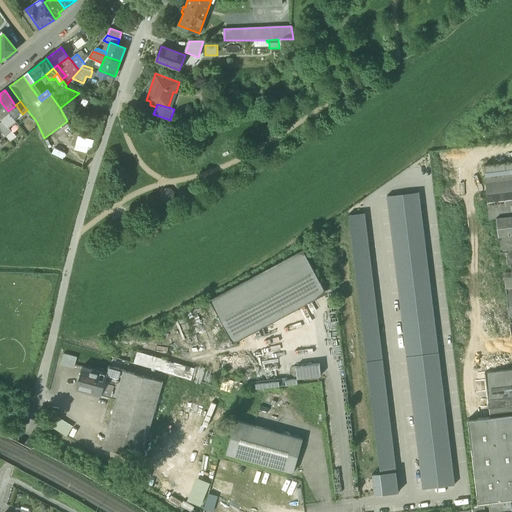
[(20,111),(16,105),(8,111),(12,117),(20,111)]
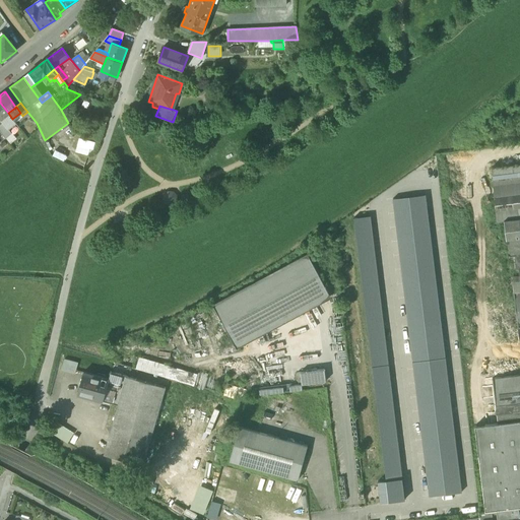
[(148,113),(155,116),(158,109),(152,107),(151,107),(148,113)]
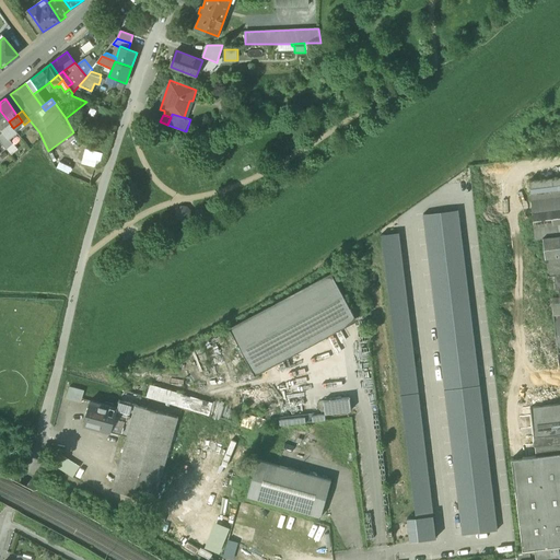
[(13,128),(9,121),(0,128),(3,132),(8,138),(15,131),(13,128)]
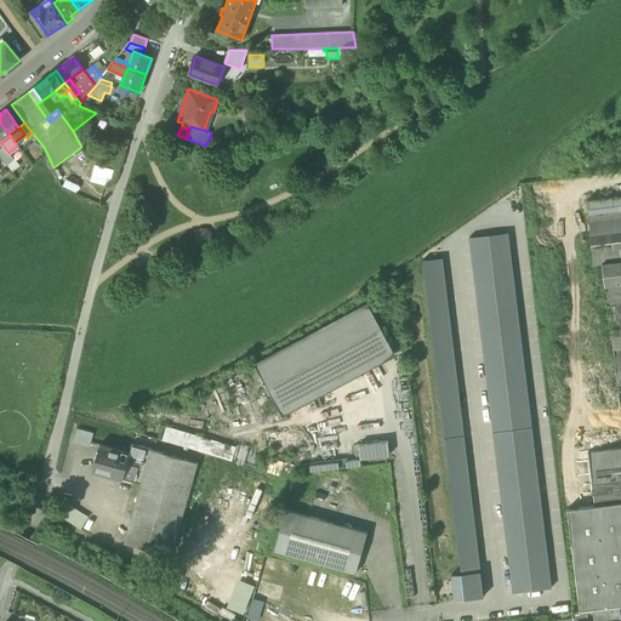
[(0,157),(6,166),(6,165),(13,160),(9,153),(4,147),(0,148),(0,157)]
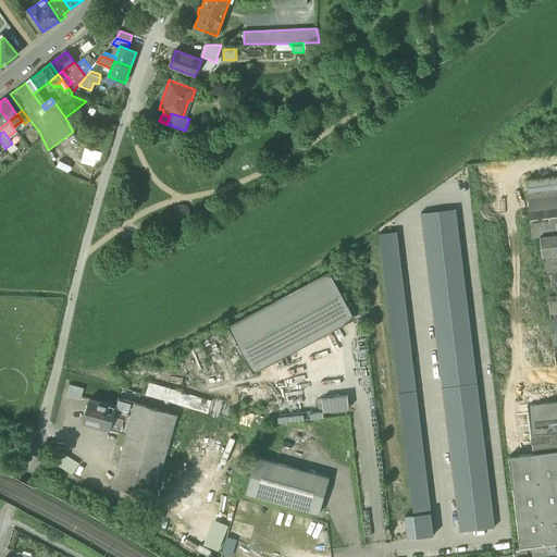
[(12,144),(5,148),(11,155),(19,149),(13,143),(12,144)]
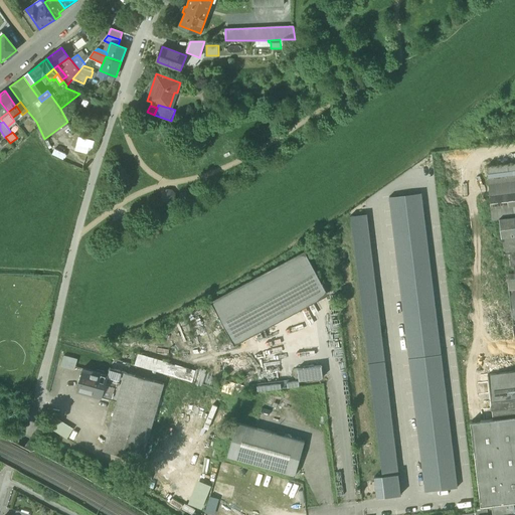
[(92,154),(96,140),(80,136),(77,150),(92,154)]
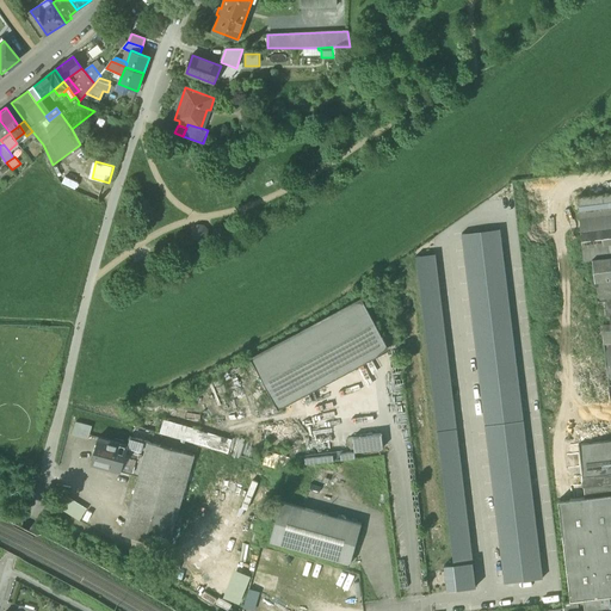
[(610,259),(610,277),(597,281),(610,384),(610,383),(610,192),(578,197),(584,259),(593,258),(610,255),(610,259)]
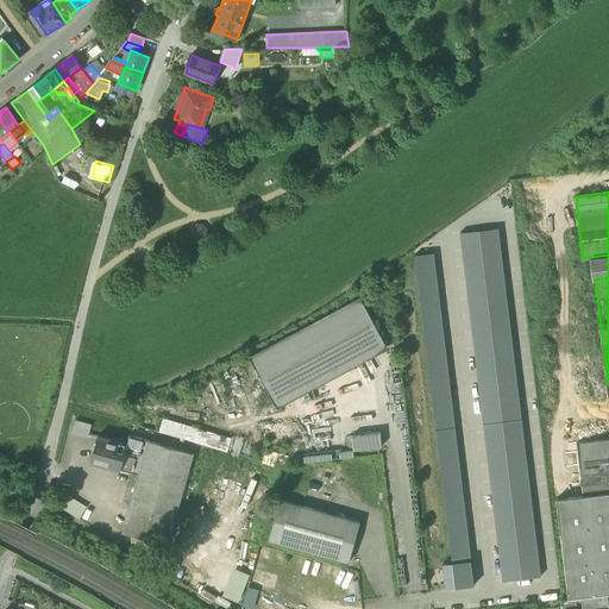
[(200,240),(212,232),(205,221),(192,230),(200,240)]
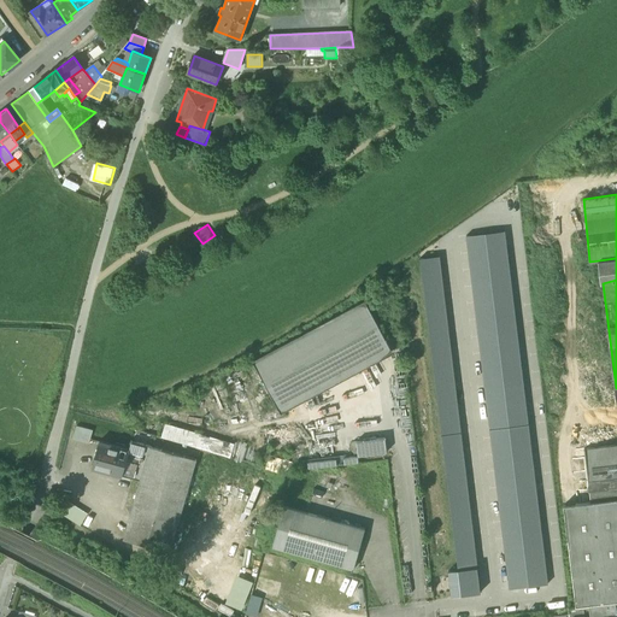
[(510,591),(548,586),(506,231),(468,236),(510,591)]
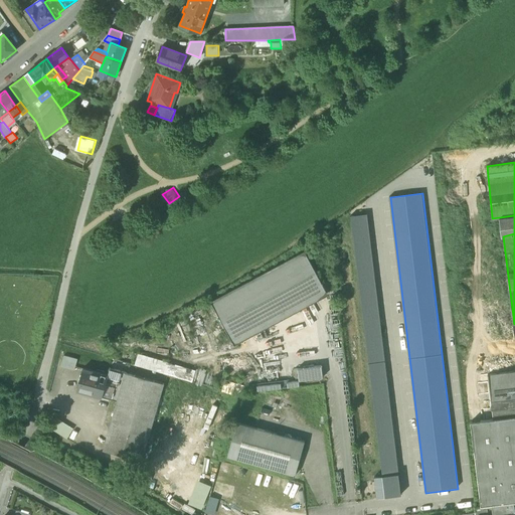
[(351,215),(383,476),(399,474),(368,213),(351,215)]
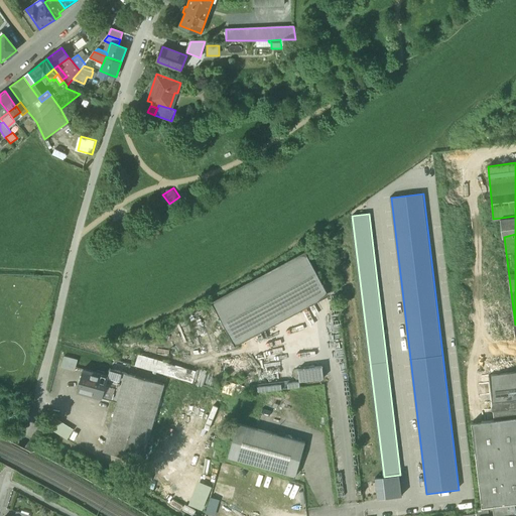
[(515,219),(515,216),(501,218),(504,237),(515,234),(515,219)]
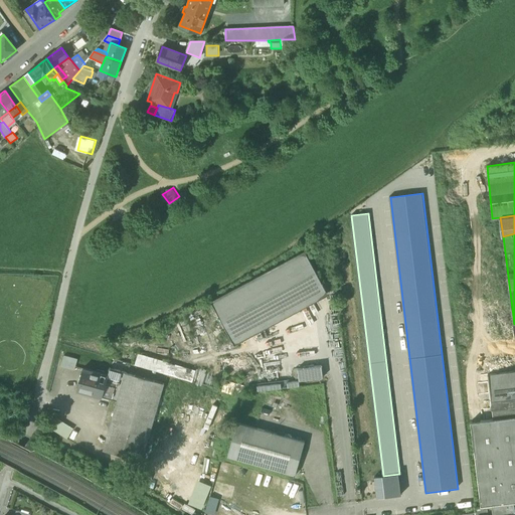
[(214,302),(236,341),(326,294),(304,253),(214,302)]
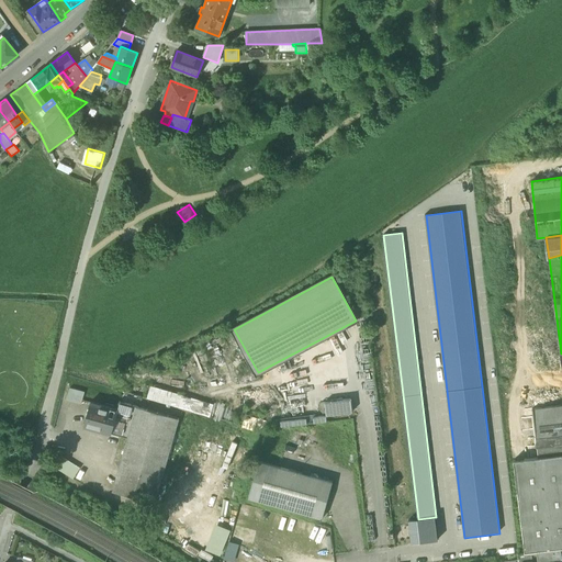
[(210,416),(214,403),(152,385),(147,397),(210,416)]
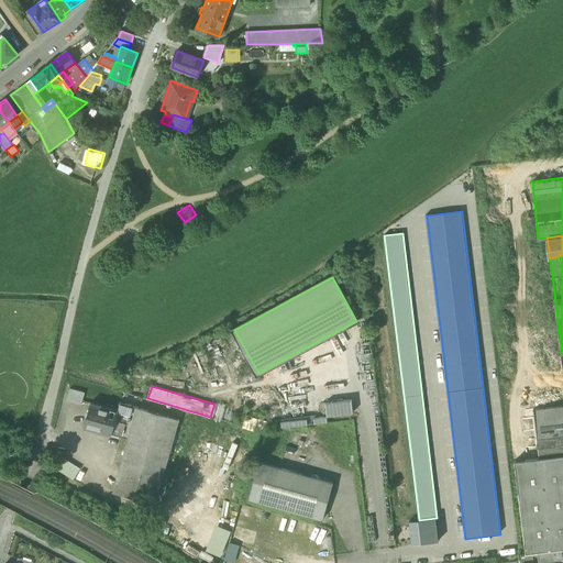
[(67,400),(83,405),(86,393),(70,388),(67,400)]
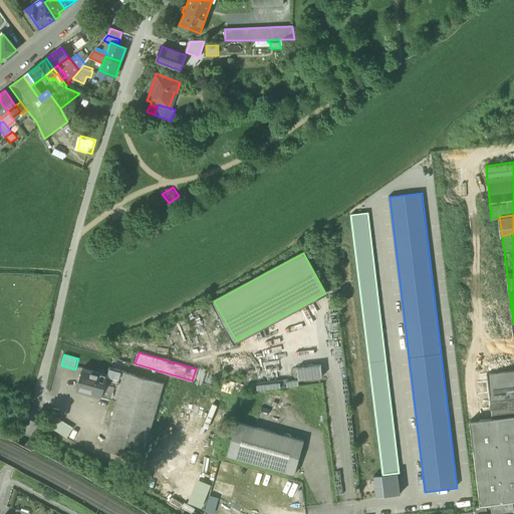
[(321,364),(297,367),(299,379),(322,376),(321,364)]
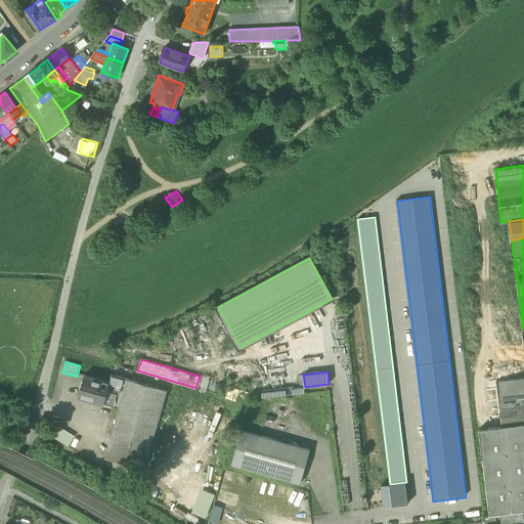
[(79,397),(103,404),(110,382),(85,375),(79,397)]
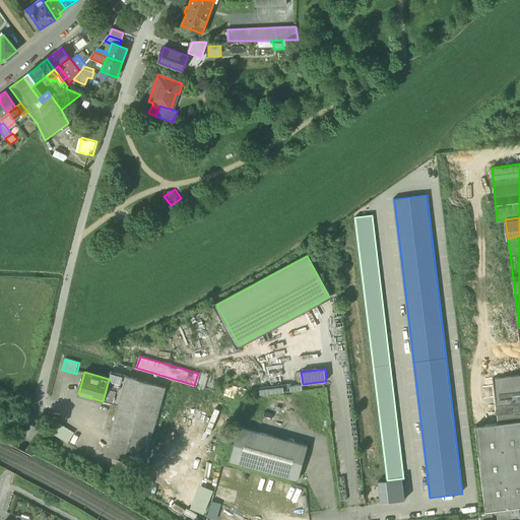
[(103,401),(119,405),(127,376),(111,372),(109,379),(103,401)]
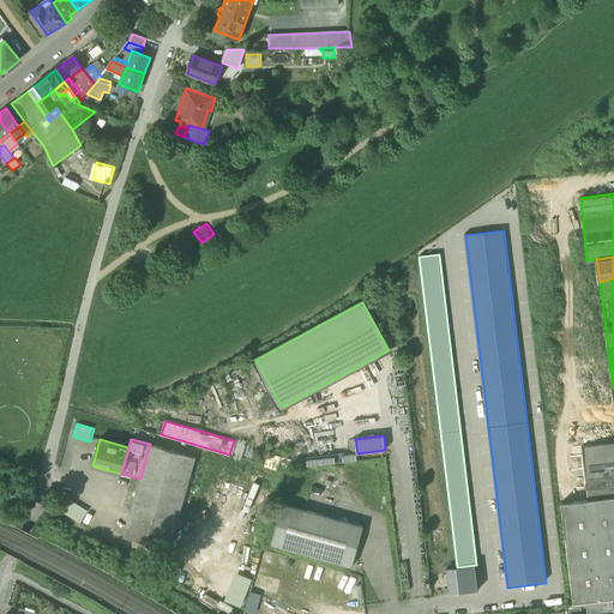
[(613,443),(582,446),(584,459),(613,455),(613,443)]
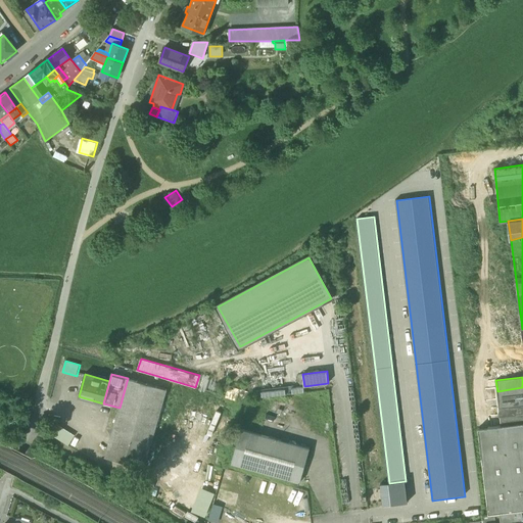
[(167,389),(128,378),(120,408),(105,458),(144,468),(167,389)]
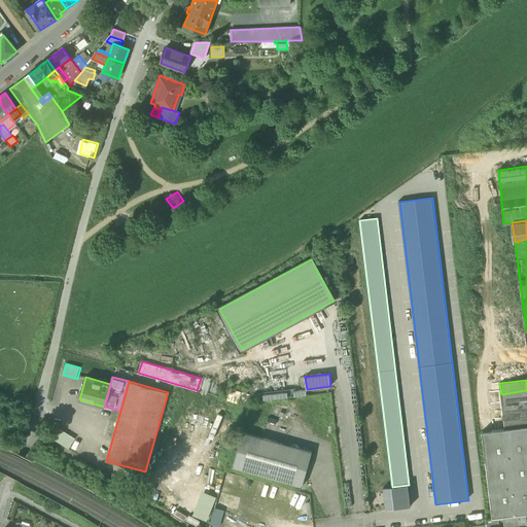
[(526,390),(501,394),(503,411),(526,408),(526,390)]
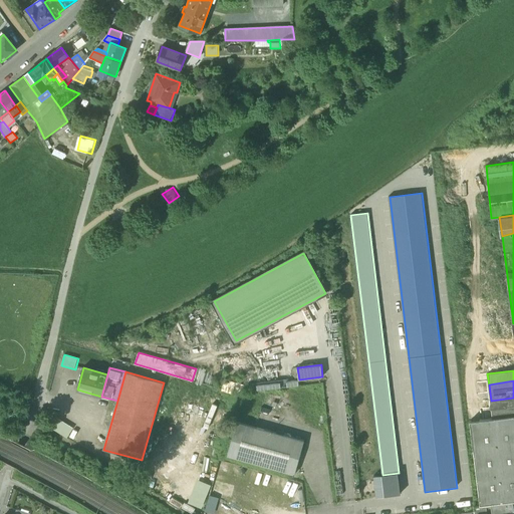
[(280,381),(256,384),(257,390),(281,387),(280,381)]
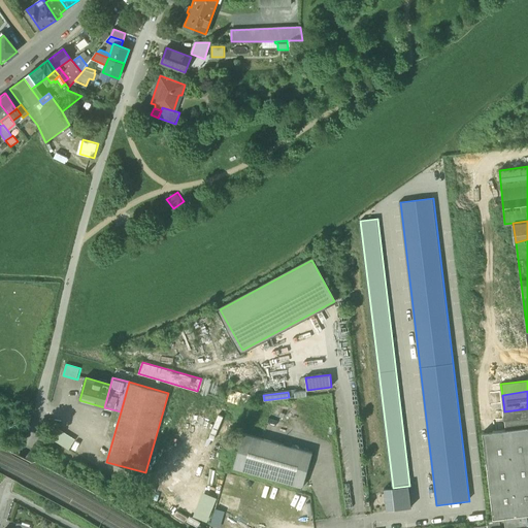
[(527,408),(504,411),(504,419),(527,416),(527,408)]
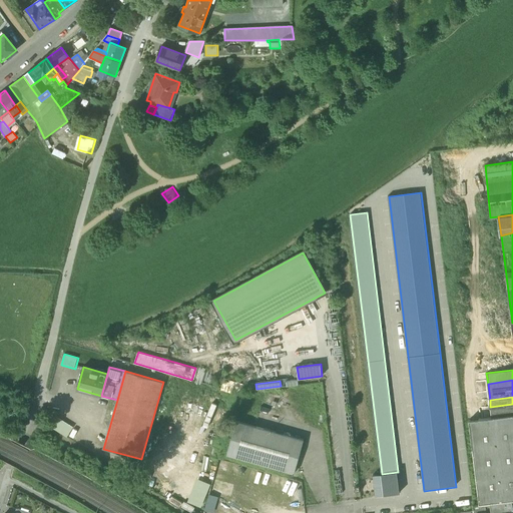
[(209,402),(204,414),(211,416),(215,405),(209,402)]
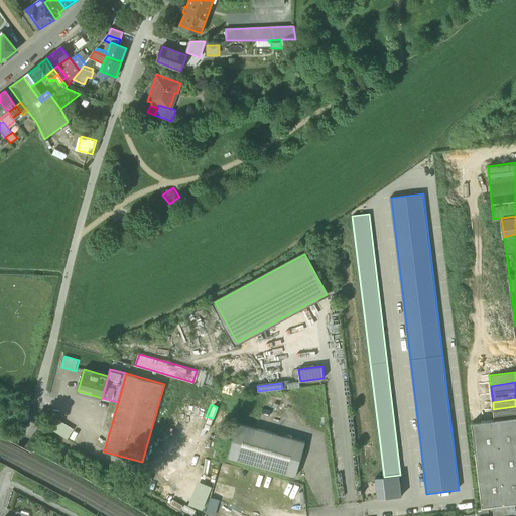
[(509,504),(515,503),(515,406),(493,409),(495,420),(472,422),(482,507),(492,506),(494,506),(509,504)]
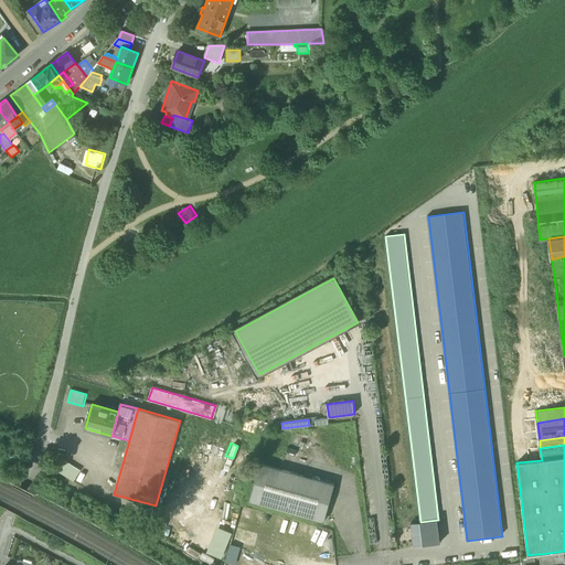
[(110,469),(113,464),(96,458),(94,465),(110,469)]
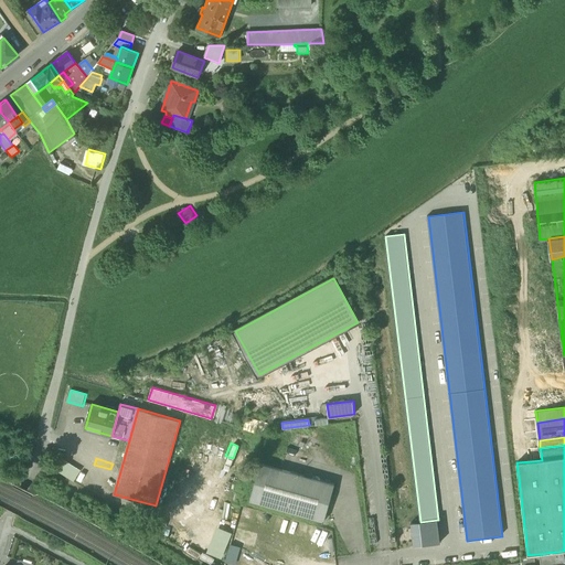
[(249,500),(324,521),(334,484),(260,464),(249,500)]
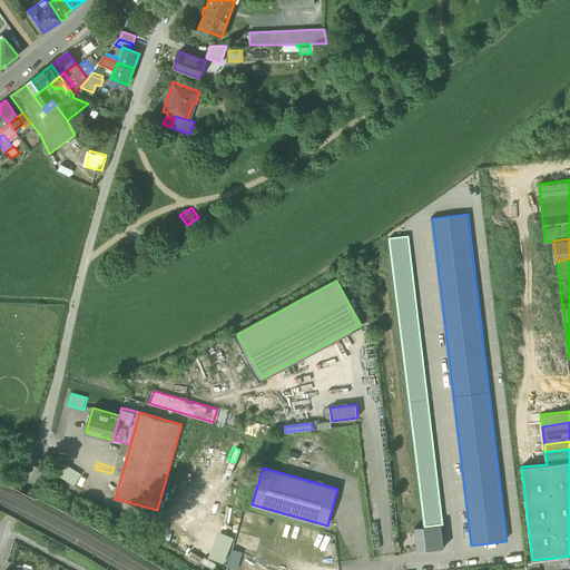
[(136,522),(146,528),(149,522),(139,517),(136,522)]
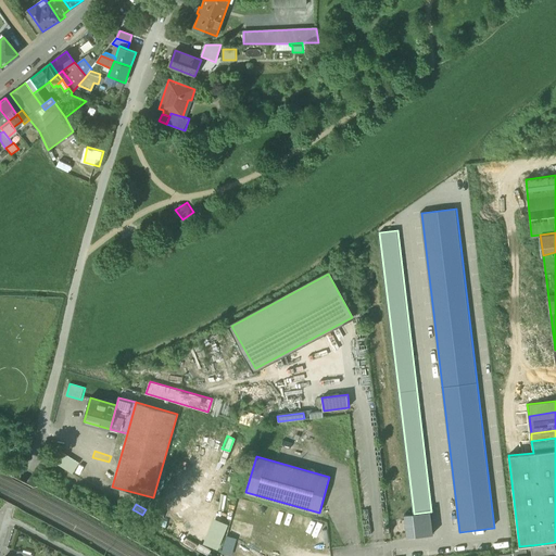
[(408,536),(434,533),(431,512),(414,514),(405,515),(408,536)]
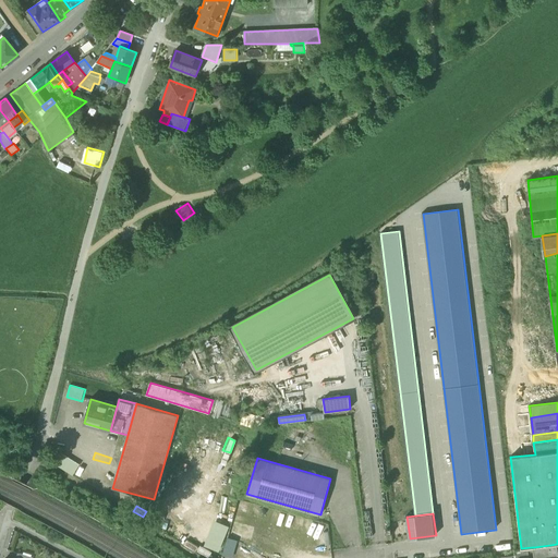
[(255,528),(233,522),(230,534),(251,541),(255,528)]
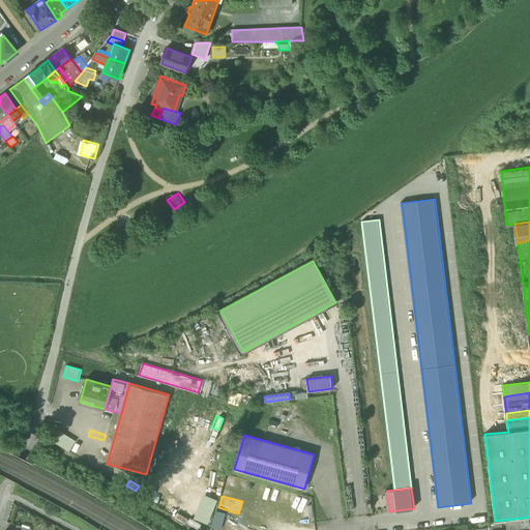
[(222,529),(226,512),(216,510),(211,527),(222,529)]
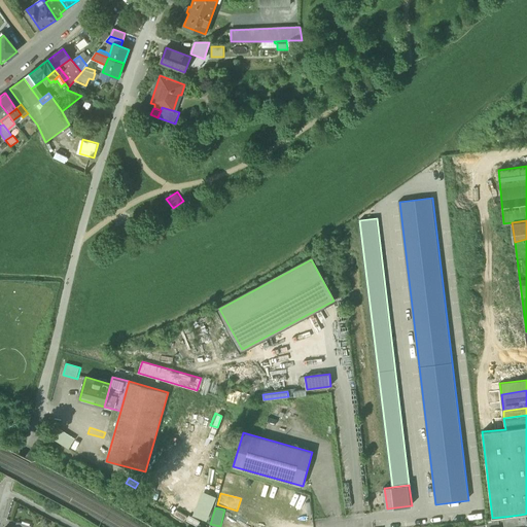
[(504,517),(505,526),(521,525),(520,515),(504,517)]
